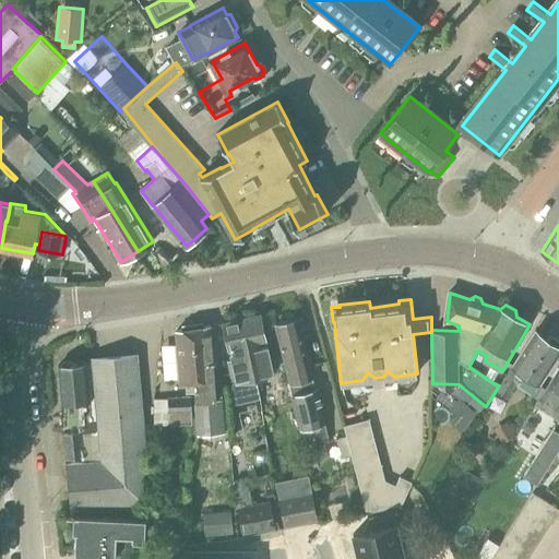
[(244,320),(257,380),(276,376),(262,316),(244,320)]
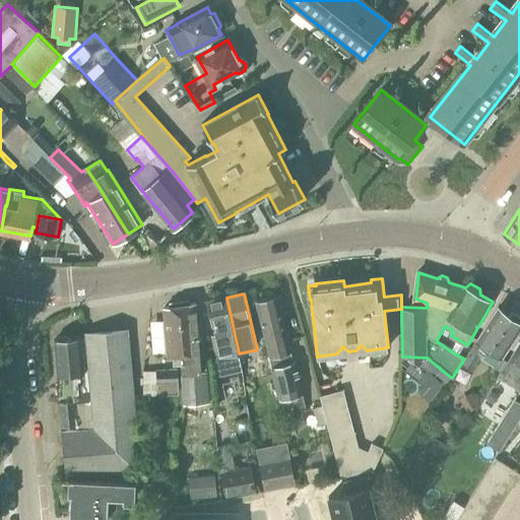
[(305,426),(302,411),(307,410),(303,394),(304,393),(297,361),(295,361),(293,351),(291,351),(276,297),(258,302),(271,353),(268,354),(271,367),(279,399),(278,399),(287,430),(305,426)]
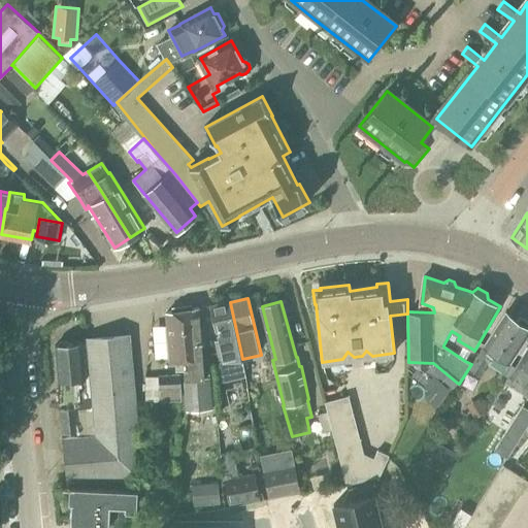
[(230,302),(213,306),(226,362),(220,364),(224,381),(245,375),(242,359),(230,302)]
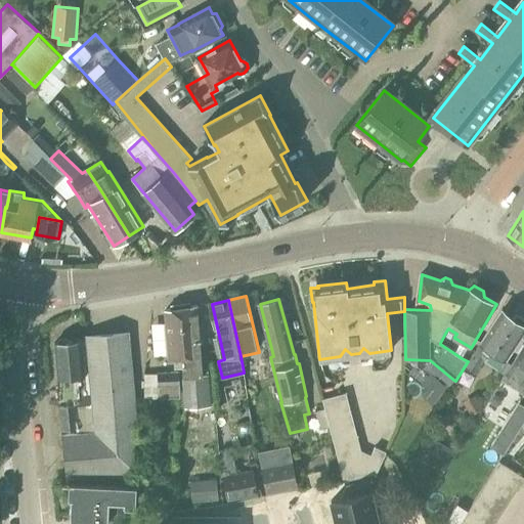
[(182,307),(181,307),(185,356),(185,357),(189,408),(212,406),(209,374),(208,355),(203,355),(199,305),(198,305),(198,301),(182,304),(182,307)]
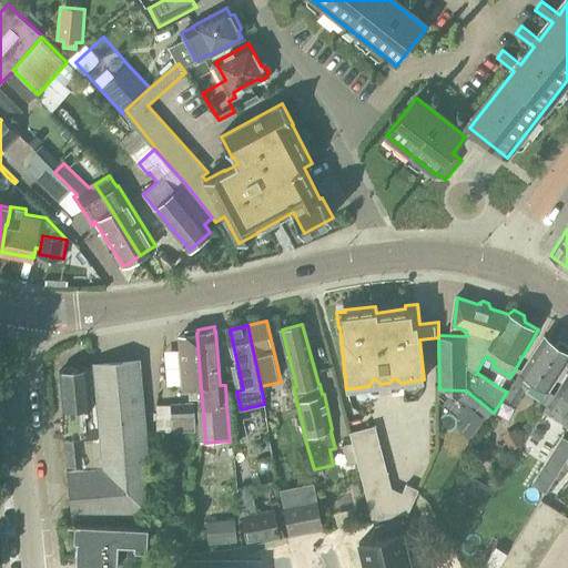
[(201,444),(205,443),(201,387),(201,386),(196,333),(180,335),(184,388),(190,388),(190,399),(198,398),(201,444)]
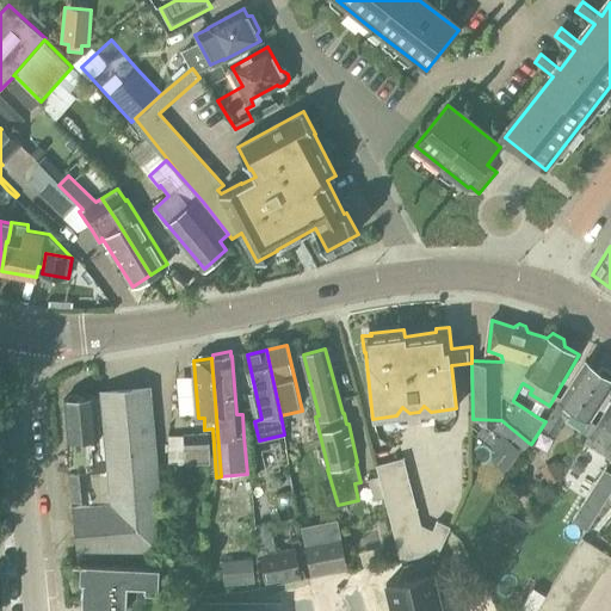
[(585,363),(561,400),(543,426),(557,436),(574,408),(590,419),(610,387),(610,370),(605,366),(596,369),(585,363)]
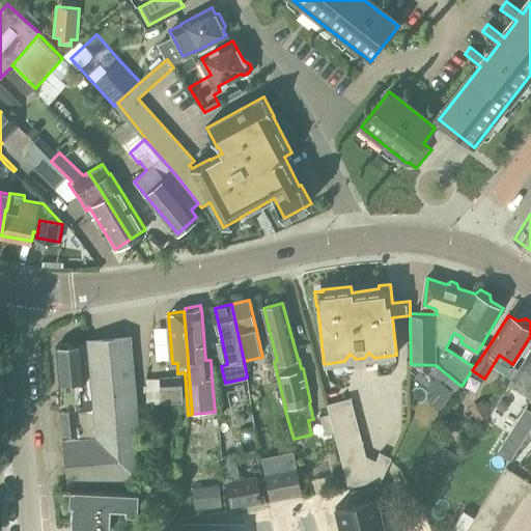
[(131,340),(85,344),(86,347),(88,347),(96,437),(64,440),(68,485),(137,479),(141,450),(131,340)]
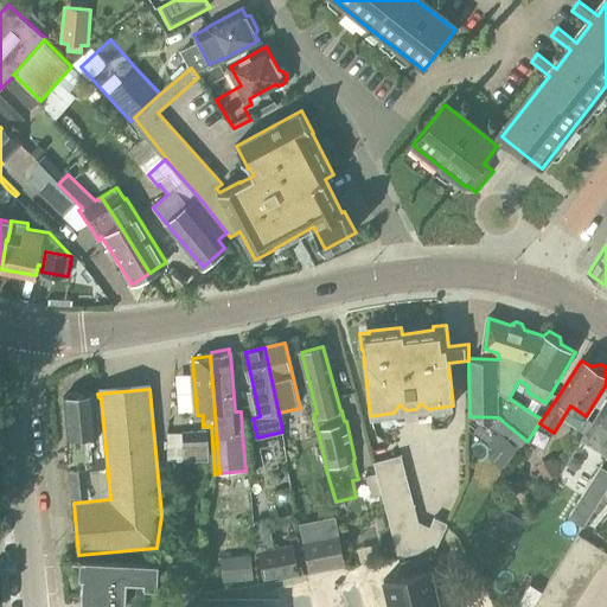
[(72,499),(94,497),(90,468),(89,468),(89,458),(101,457),(100,445),(95,394),(64,397),(69,448),(68,448),(70,470),(69,470),(72,499)]
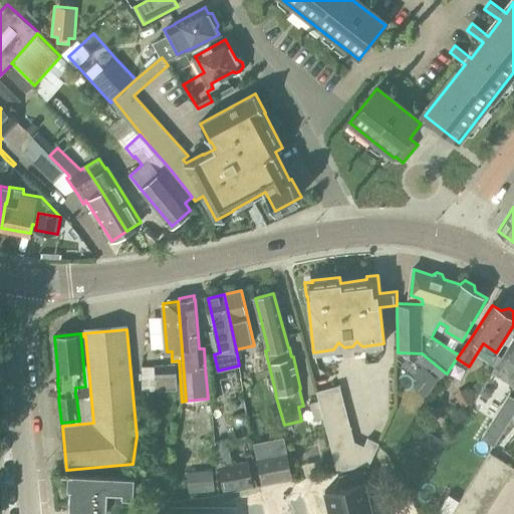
[(513,338),(503,356),(502,355),(492,371),(513,384),(513,338)]
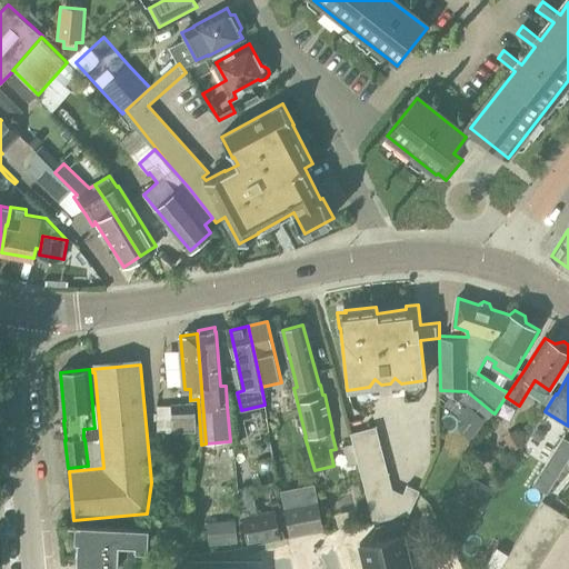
[(196,432),(193,403),(155,405),(157,435),(196,432)]
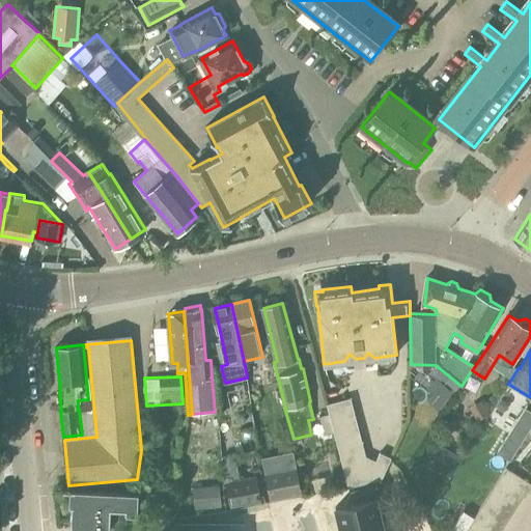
[(350,487),(383,479),(392,457),(381,452),(376,460),(367,456),(352,398),(328,404),(350,487)]
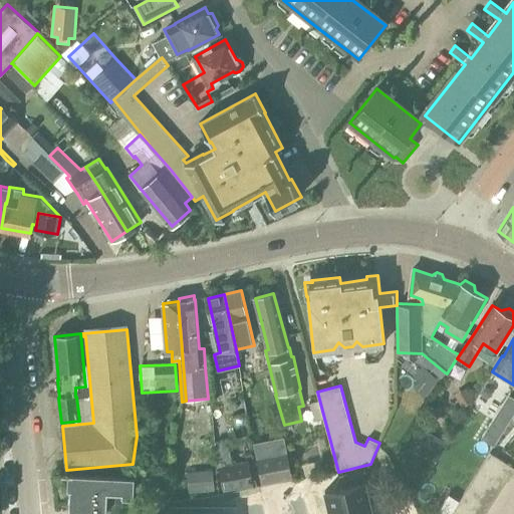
[(513,413),(513,396),(509,393),(482,438),(494,446),(513,413)]
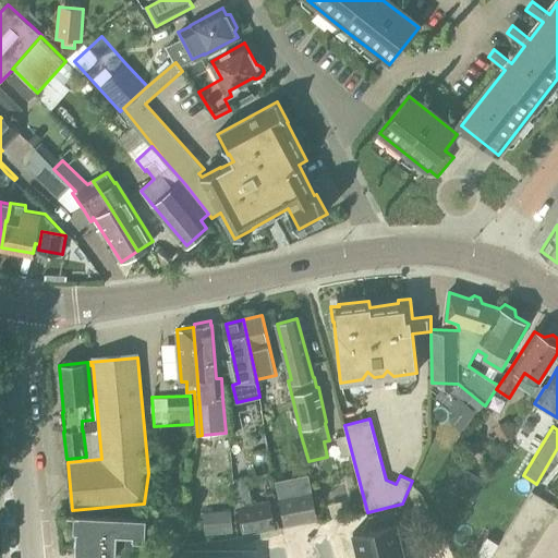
[(207,468),(222,449),(206,436),(191,456),(207,468)]
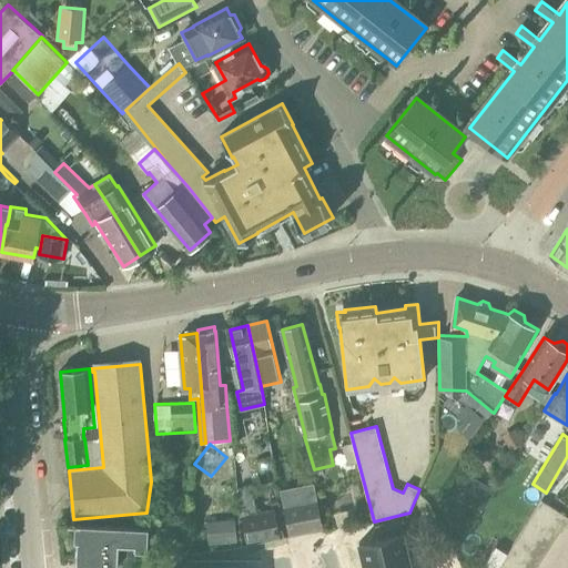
[(290,535),(323,528),(317,500),(284,507),(290,535)]
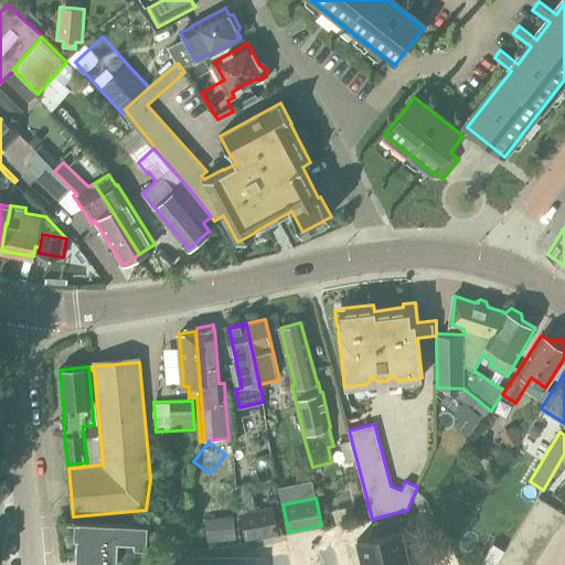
[(533,564),(557,528),(560,529),(564,519),(564,513),(540,498),(505,552),(496,564),(533,564)]
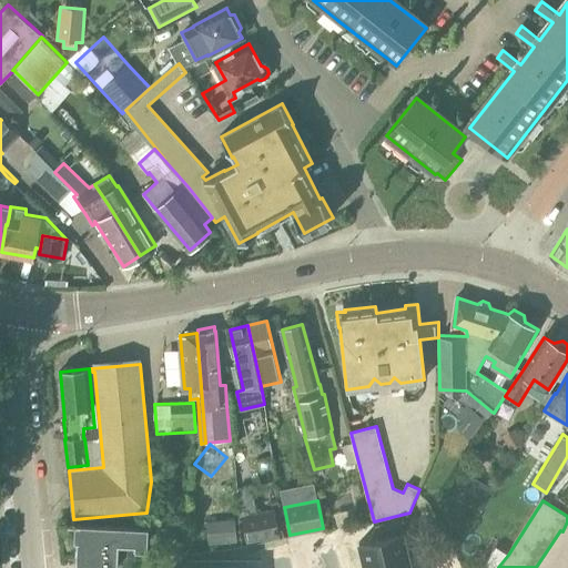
[(273,508),(241,514),(246,543),(279,537),(273,508)]
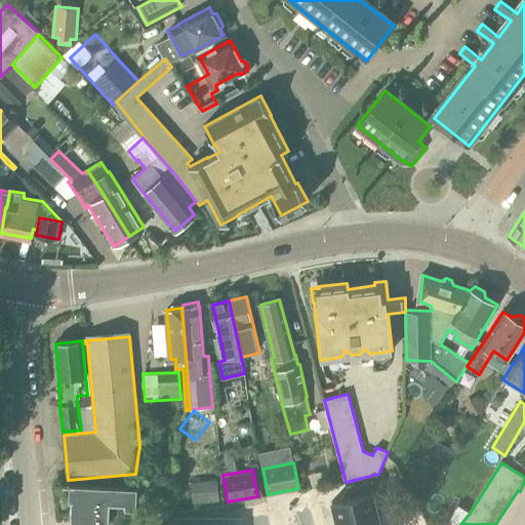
[(350,497),(332,501),(337,524),(377,515),(369,480),(347,485),(350,497)]
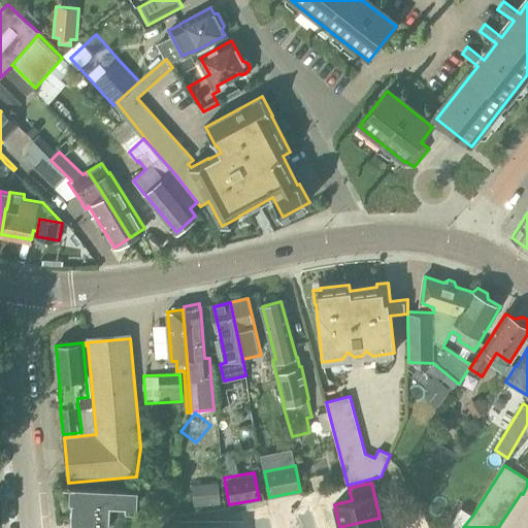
[(138,489),(74,486),(73,501),(71,501),(70,517),(74,527),(123,525),(126,519),(126,505),(137,506),(138,489)]
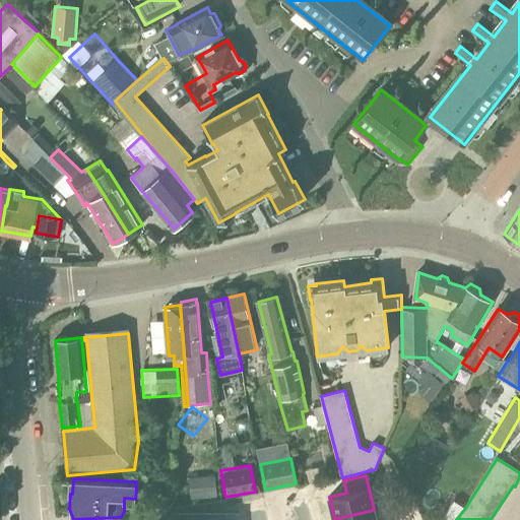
[(441,519),(456,519),(465,508),(454,501),(441,519)]
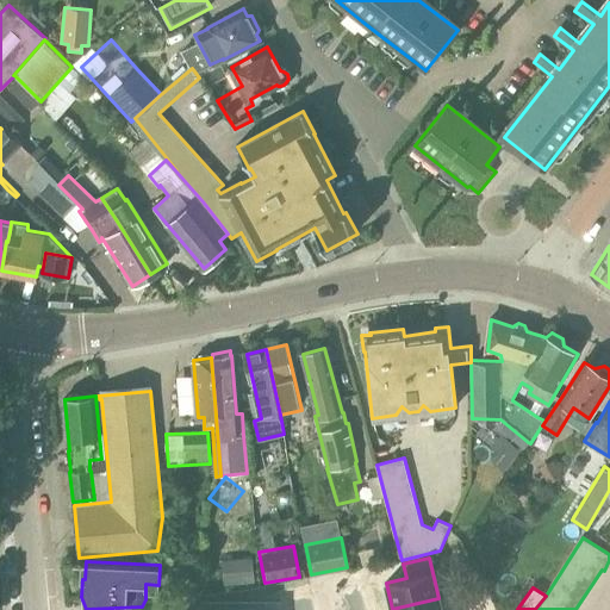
[(441,609),(439,598),(392,609),(441,609)]
